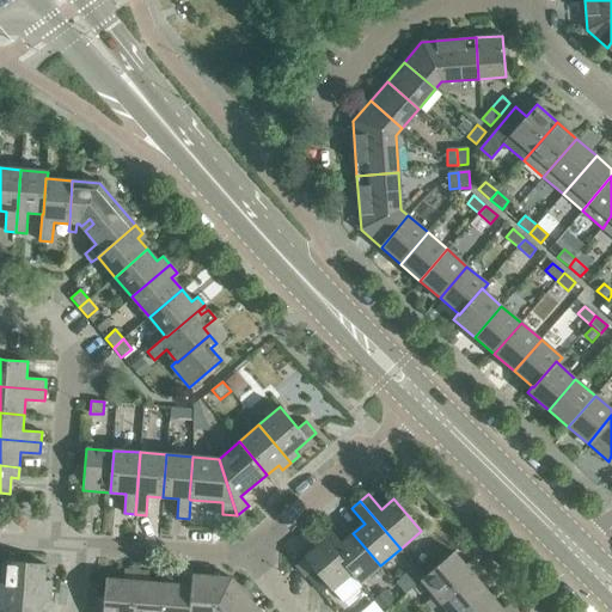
[(360,583),(380,565),(353,533),(341,543),(329,528),(320,534),(353,574),(352,574),(360,583)]
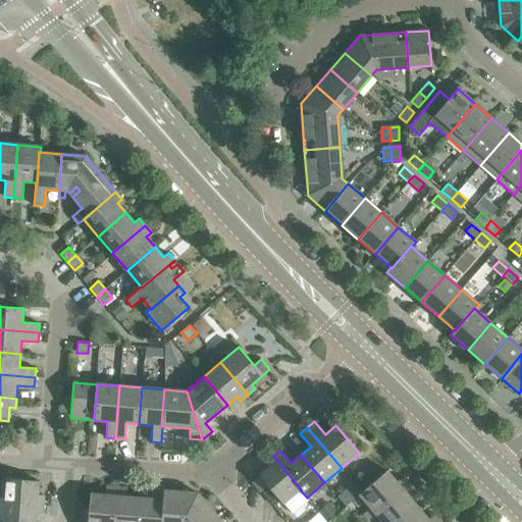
[(270,467),(252,482),(261,491),(267,486),(283,504),(300,489),(301,489),(273,456),(266,463),(270,467)]
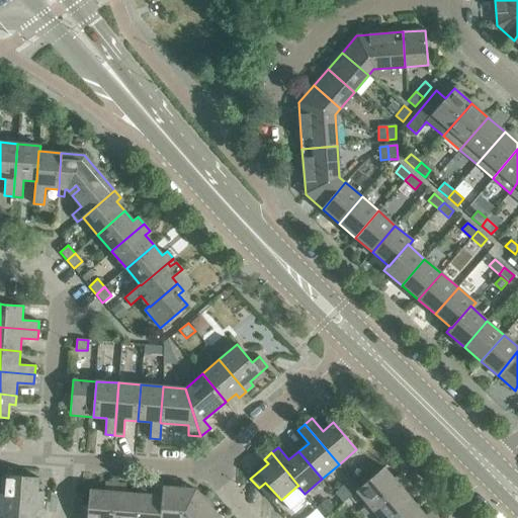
[(366,517),(373,511),(372,510),(407,481),(400,473),(394,479),(383,467),(356,491),(367,505),(361,510),(366,517)]
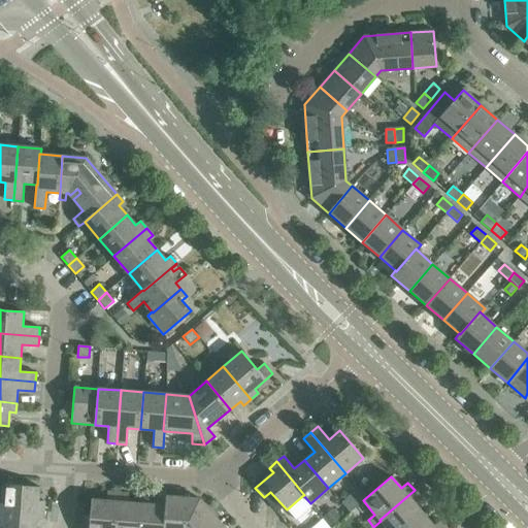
[(2,484),(1,507),(43,510),(44,501),(38,501),(39,487),(2,484)]
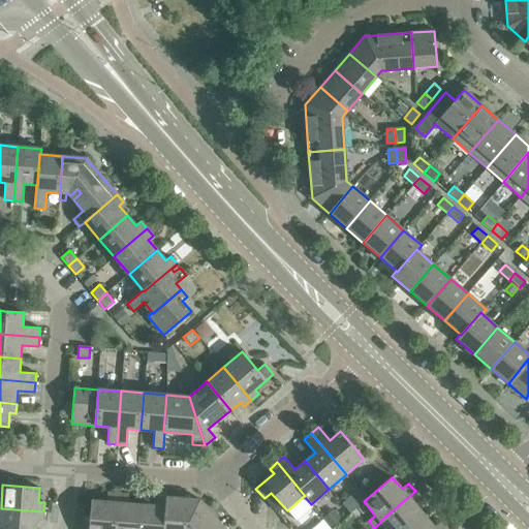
[(358,490),(343,501),(350,511),(365,500),(358,490)]
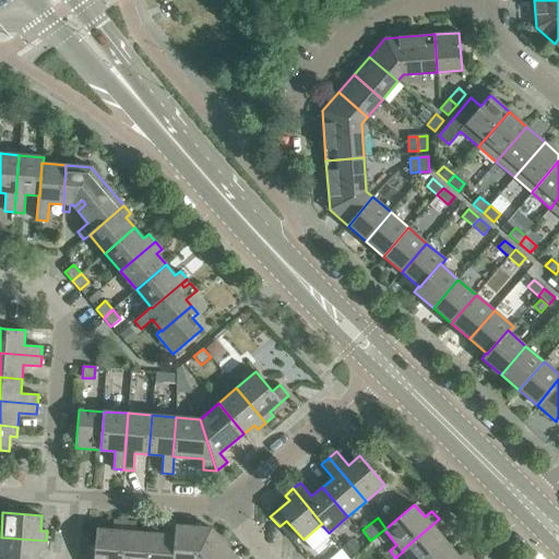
[(402,550),(403,551),(408,558),(431,558),(449,545),(439,533),(445,527),(439,519),(402,550)]
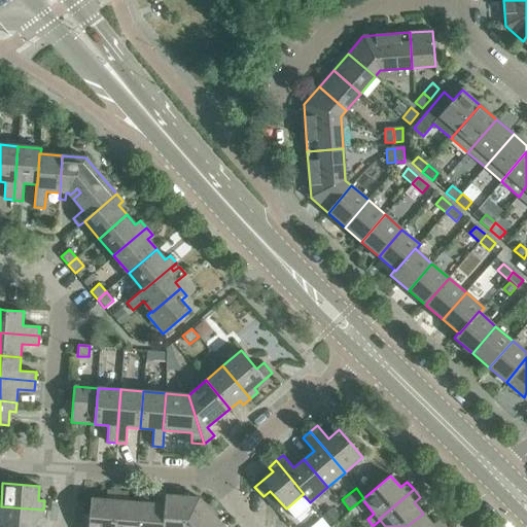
[(114,526),(117,492),(107,491),(106,500),(91,498),(89,526),(114,526)]
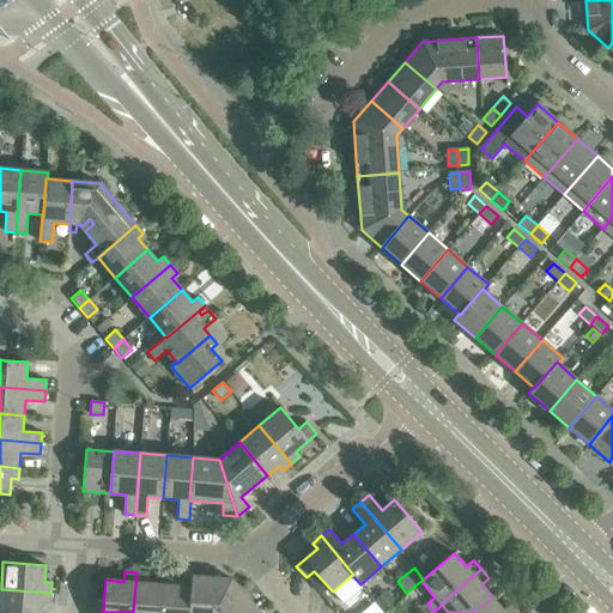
[(149,574),(137,572),(133,612),(162,612),(164,584),(147,583),(149,574)]
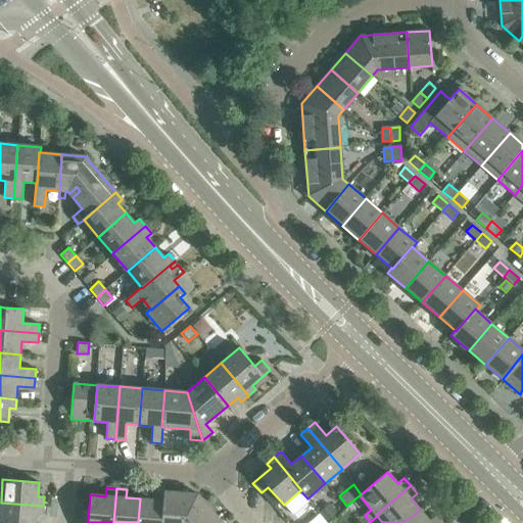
[(154,500),(140,498),(138,522),(162,522),(165,492),(163,492),(155,491),(154,500)]
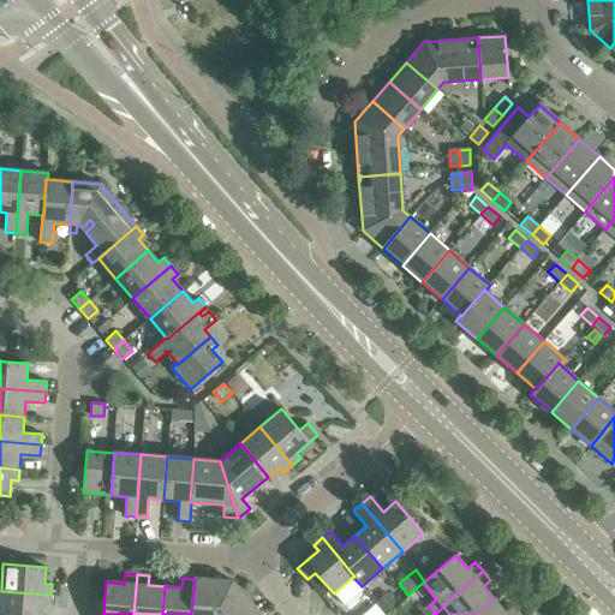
[(214,614),(233,580),(193,578),(192,579),(195,579),(191,614),(214,614)]
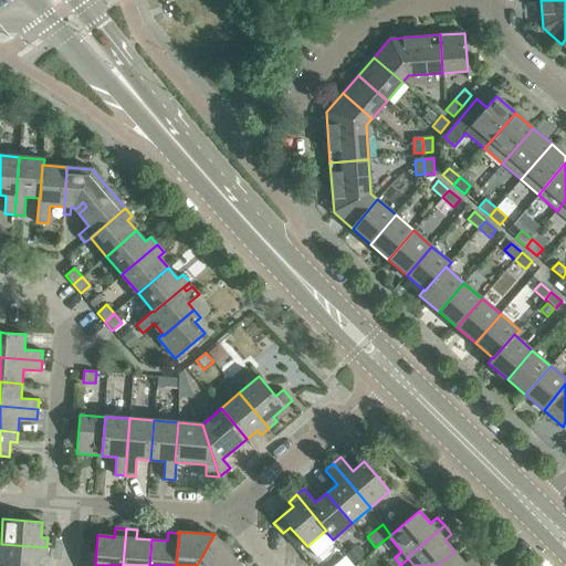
[(231,565),(237,562),(237,563),(238,562),(215,534),(197,565),(231,565)]
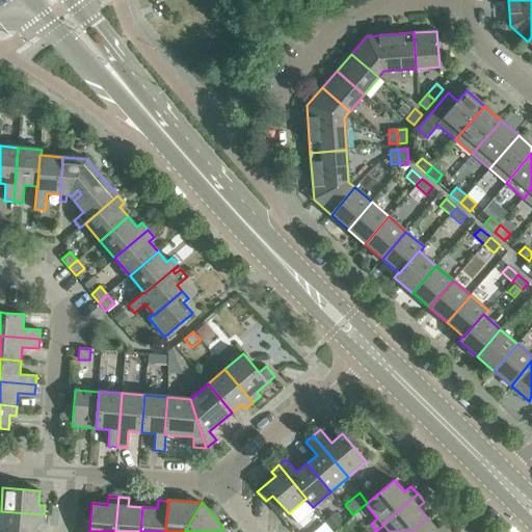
[(44,525),(44,514),(1,511),(0,521),(0,531),(36,531),(37,524),(44,525)]
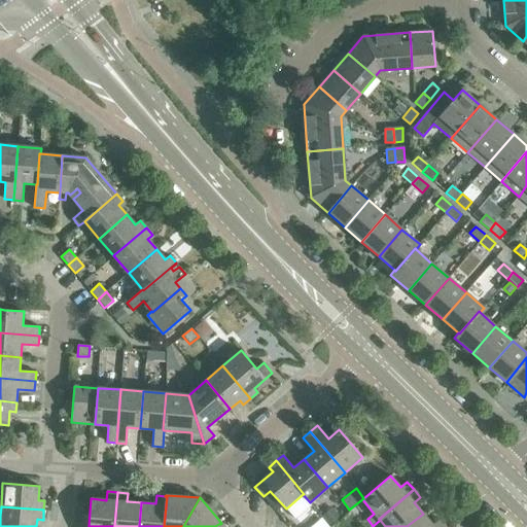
[(331,507),(322,516),(329,525),(340,517),(331,507)]
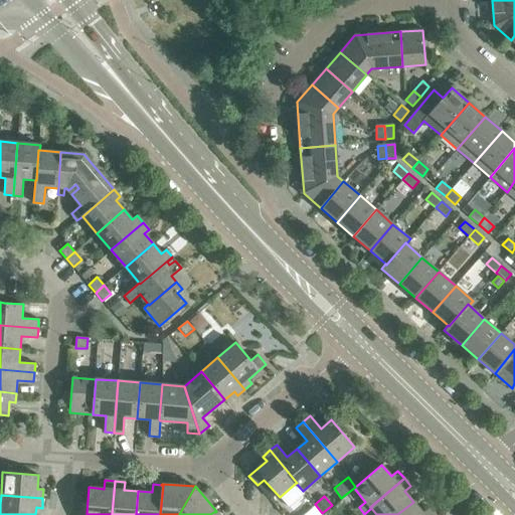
[(413,502),(397,514),(435,514),(436,514),(430,507),(422,513),(413,502)]
